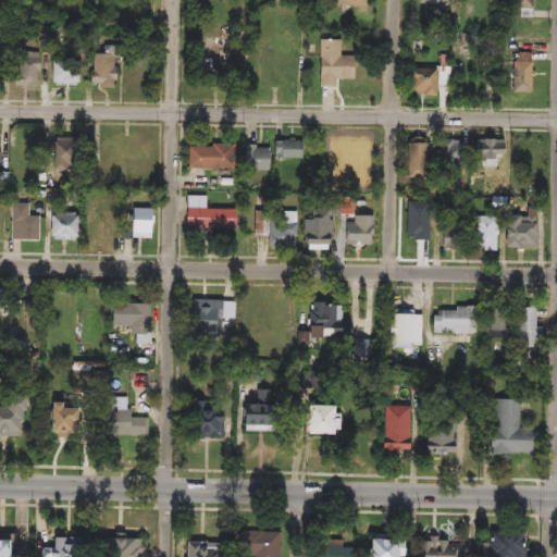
[(535,0),(535,11),(514,11),(514,0),(535,0)]
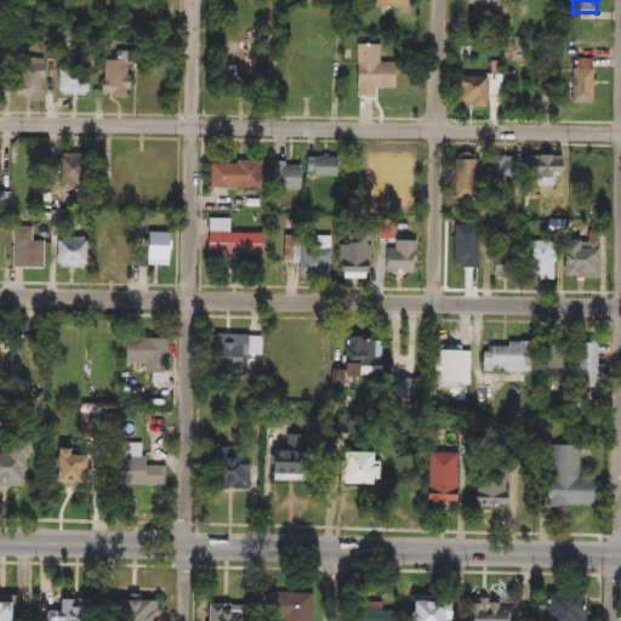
[(260,79),(223,79),(223,40),(240,40),(240,53),(260,53),(260,79)]
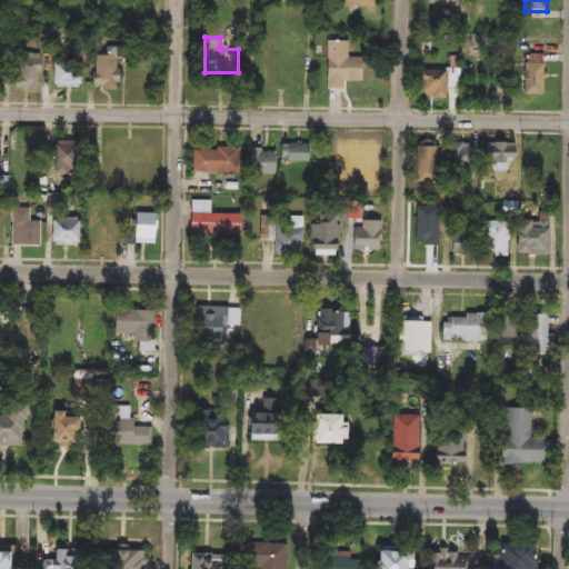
[(342,90),(325,90),(325,42),(348,42),(348,57),(360,57),(360,82),(342,82),(342,90)]
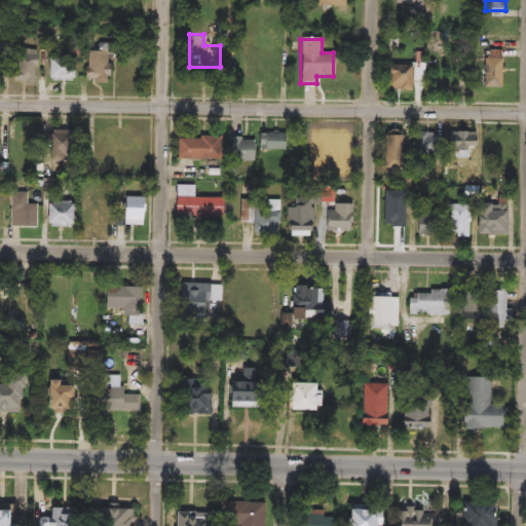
[(11,83),(11,49),(36,49),(36,83),(11,83)]
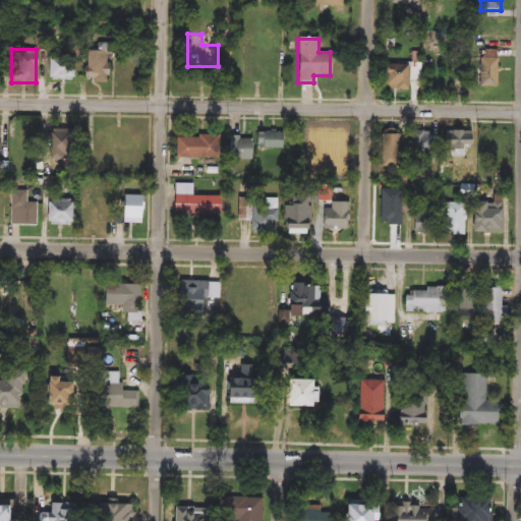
[(498,87),(477,87),(477,50),(498,50),(498,87)]
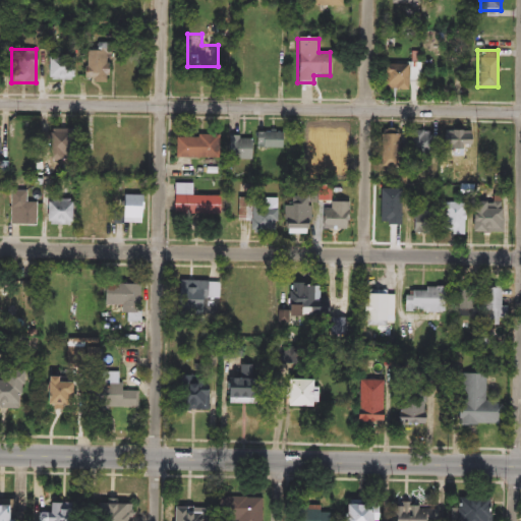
[(83,82),(83,54),(107,54),(107,82),(83,82)]
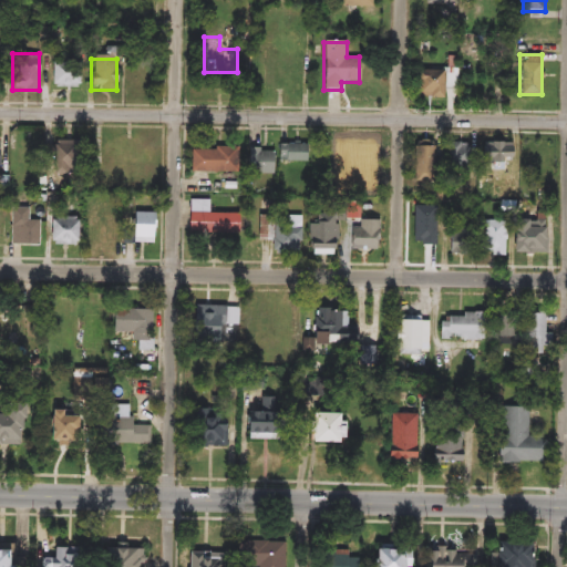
[(51,88),(51,62),(80,62),(80,88),(51,88)]
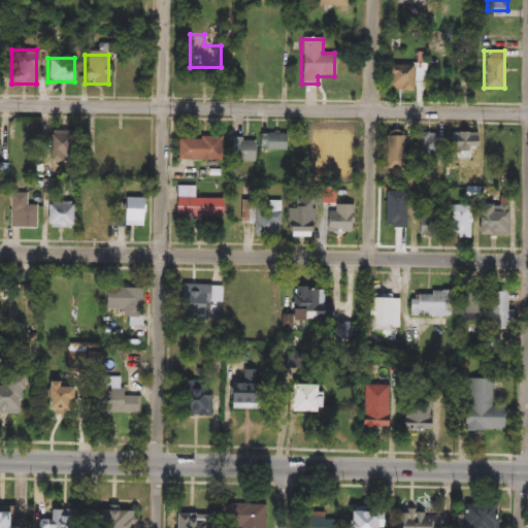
[(386,91),(386,65),(413,65),(413,91),(386,91)]
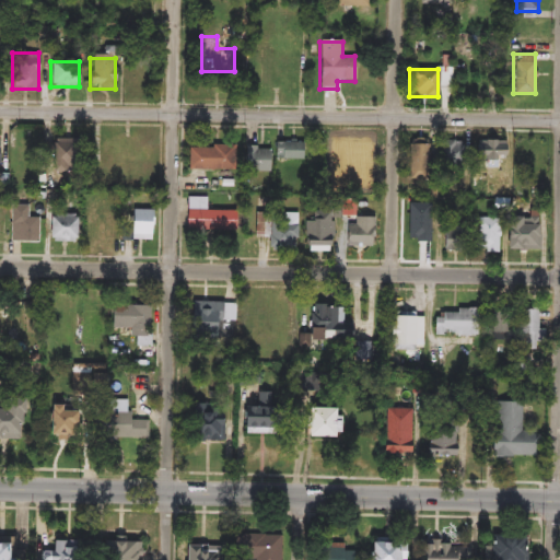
[(79,140),(79,174),(54,174),(54,140),(79,140)]
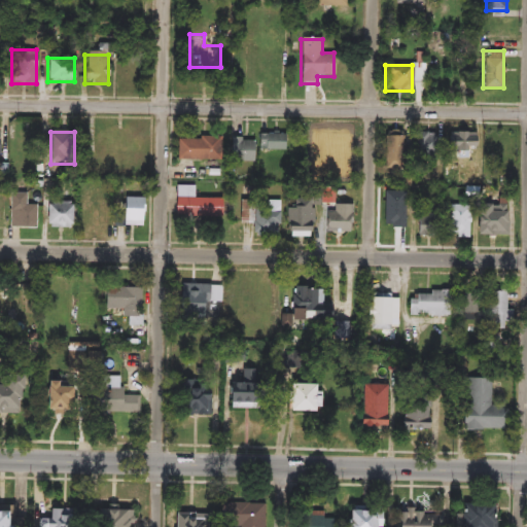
[(475,133),(475,153),(447,153),(447,133),(475,133)]
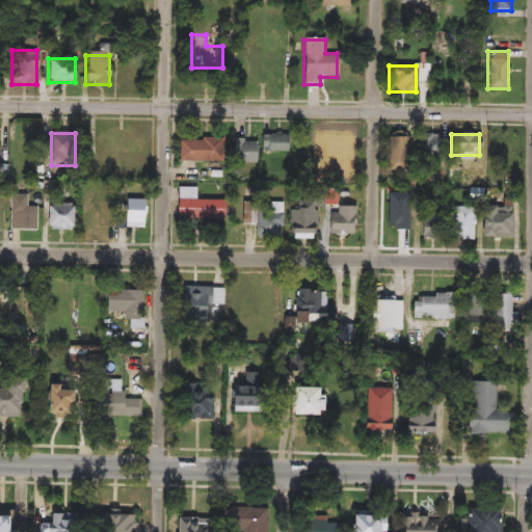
[(440,135),(440,163),(421,163),(421,135),(440,135)]
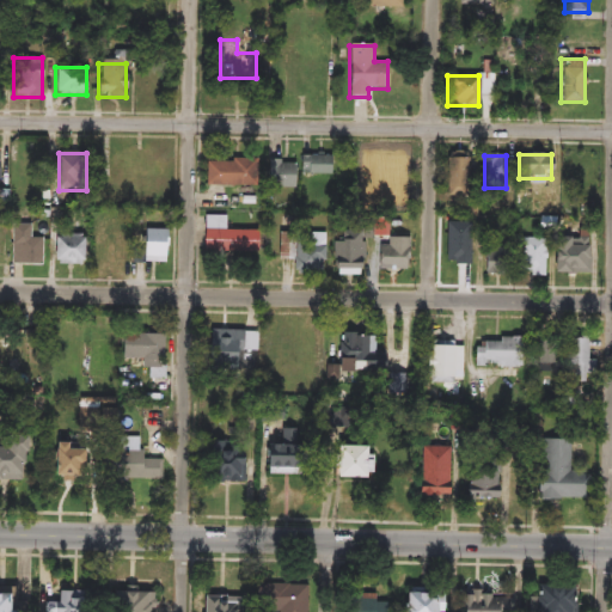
[(332,157),(332,176),(301,176),(301,157),(332,157)]
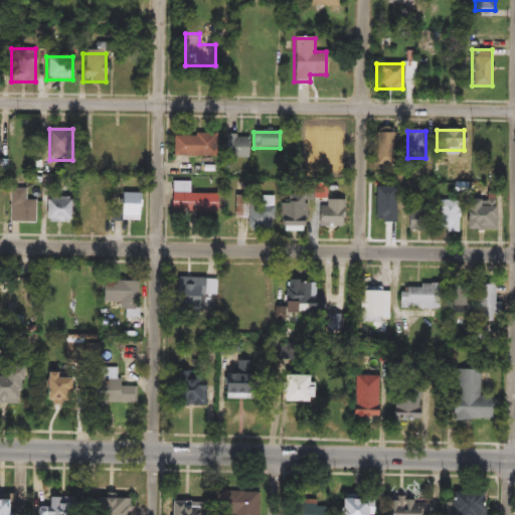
[(397,133),(397,162),(376,162),(376,133),(397,133)]
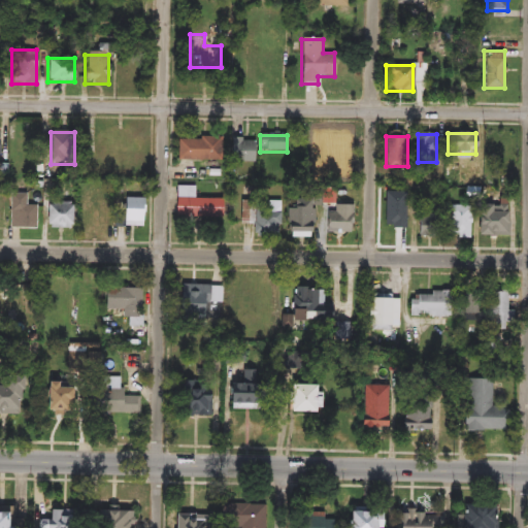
[(219,138),(219,162),(176,162),(176,138),(219,138)]
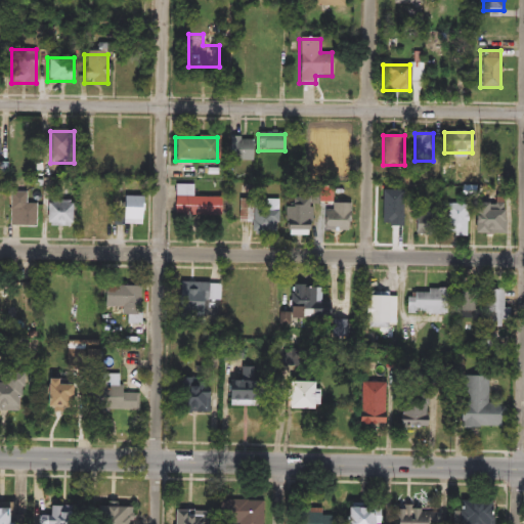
[(230,161),(230,139),(254,139),(254,161),(230,161)]
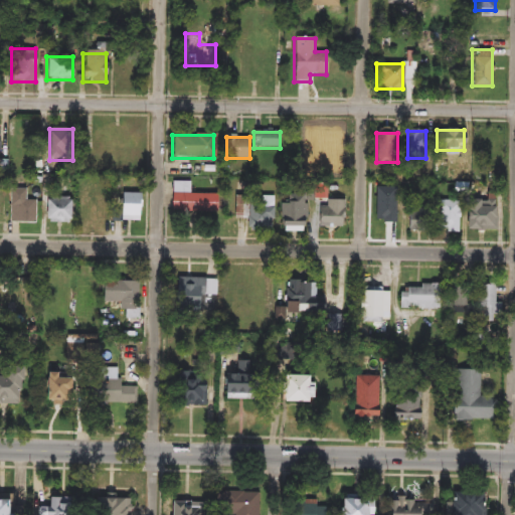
[(216,194),(216,212),(171,212),(171,182),(190,182),(190,194),(216,194)]
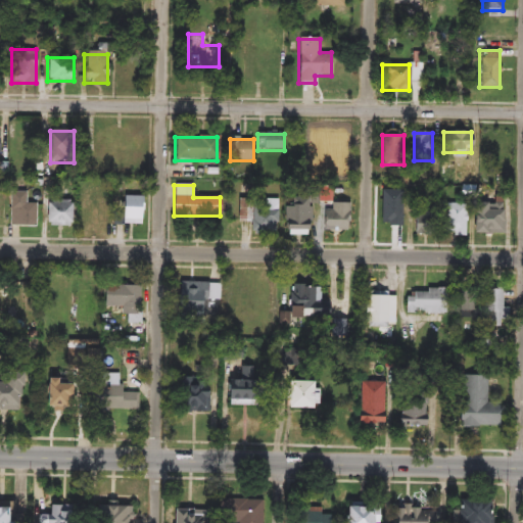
[(35,193),(35,225),(10,225),(10,193),(35,193)]
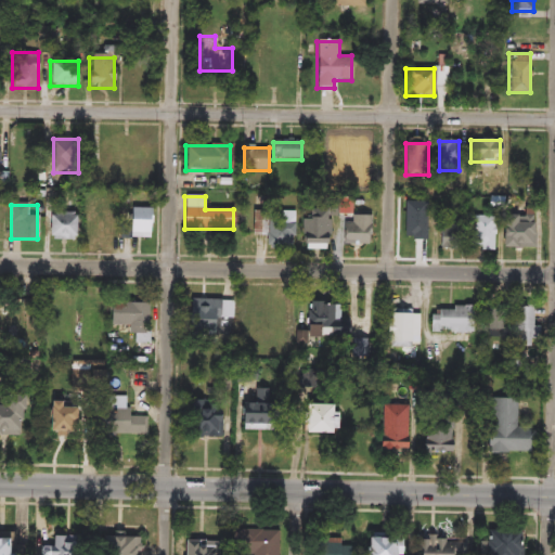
[(123,237),(123,209),(154,209),(154,237),(123,237)]
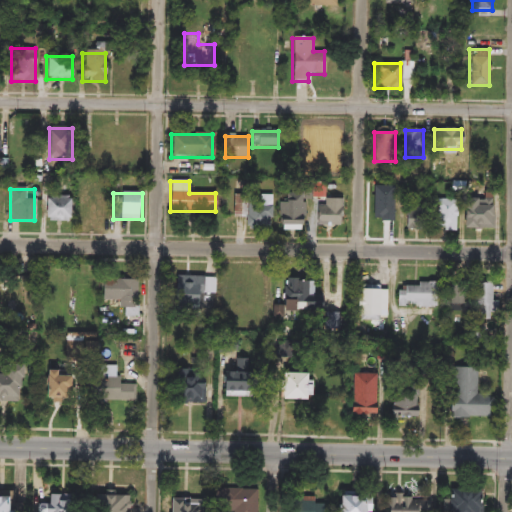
[(246,218),(236,217),(237,194),(270,195),(269,229),(246,228),(246,218)]
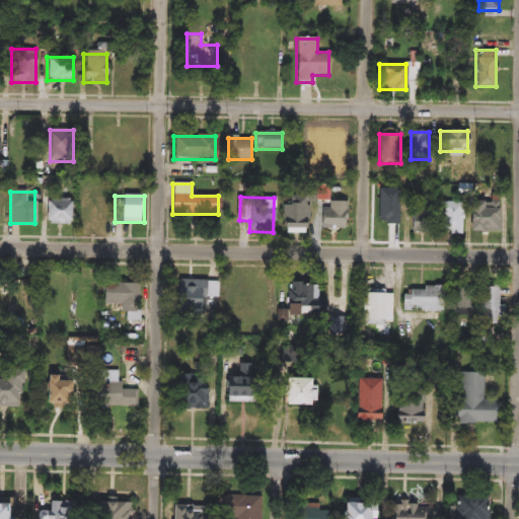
[(103,223),(77,223),(77,199),(103,199),(103,223)]
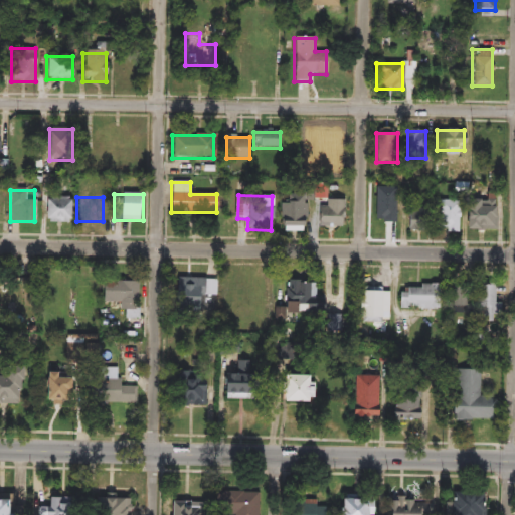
[(47,198),(69,198),(69,221),(47,221),(47,198)]
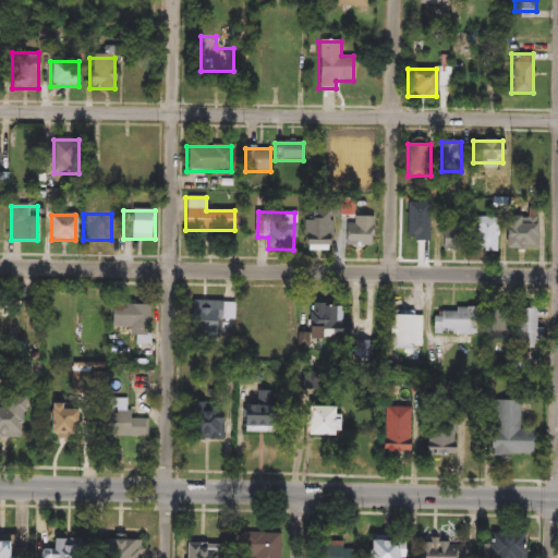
[(353,225),(353,217),(374,217),(374,246),(343,246),(343,225),(353,225)]
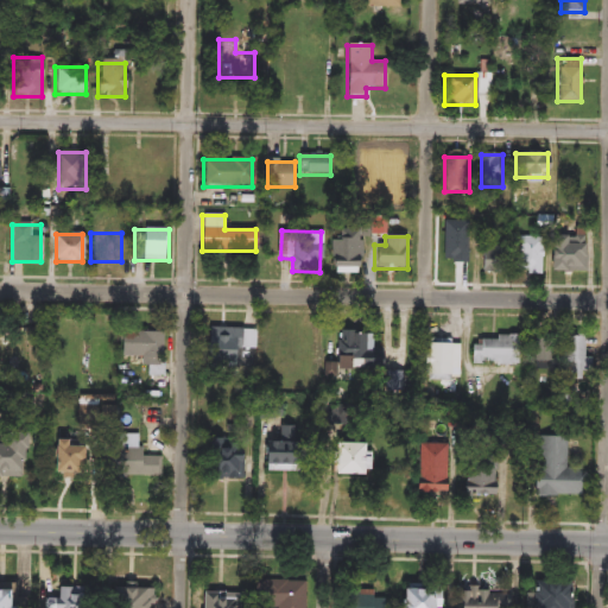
[(519,276),(519,236),(542,236),(542,276),(519,276)]
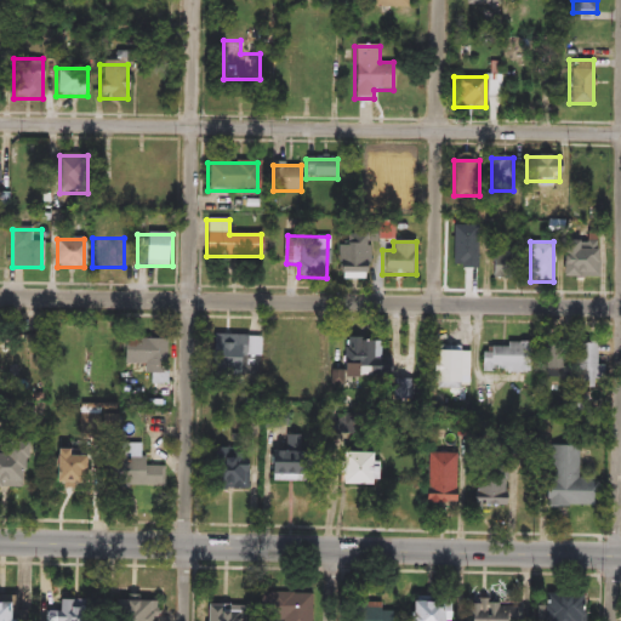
[(340,244),(371,244),(371,273),(340,273),(340,244)]
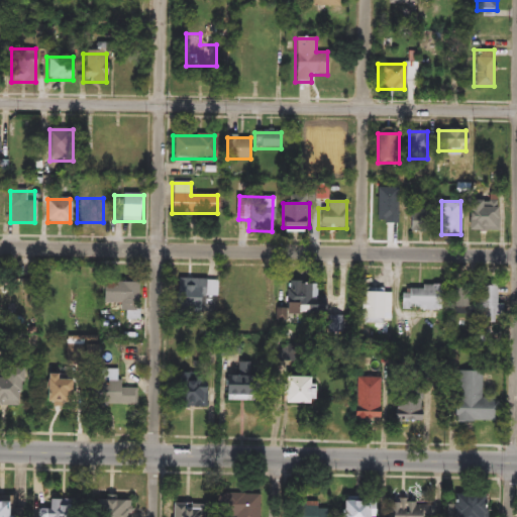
[(497,231),(469,231),(469,203),(497,203),(497,231)]
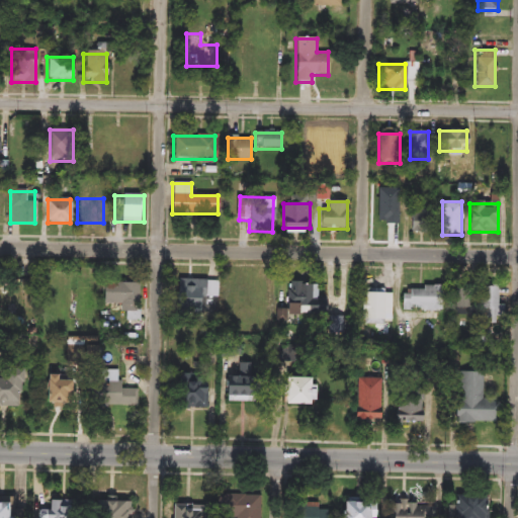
[(411,233),(411,209),(428,209),(428,233),(411,233)]
